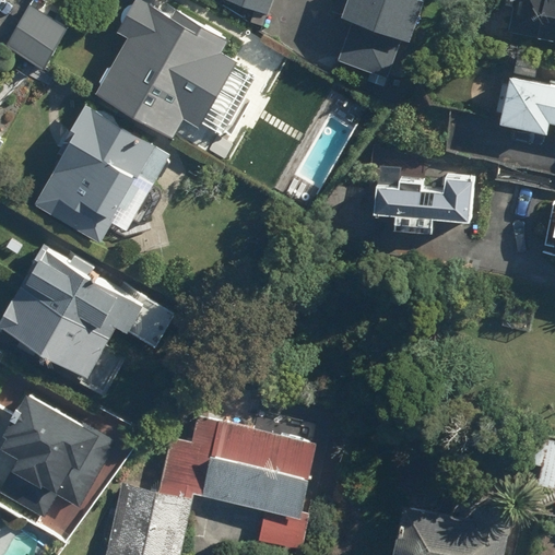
[(126,39),(94,94),(173,139),(184,119),(199,129),(202,122),(227,138),(252,94),(245,91),(254,77),(237,67),(239,62),(221,51),(228,38),(176,9),(169,20),(134,0),(130,0),(113,32),(126,39)]
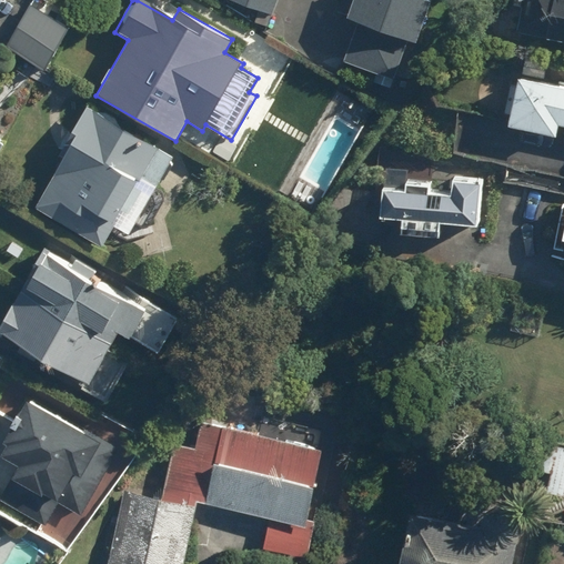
[(220,0),(220,1),(272,19),(279,0),(220,0)]
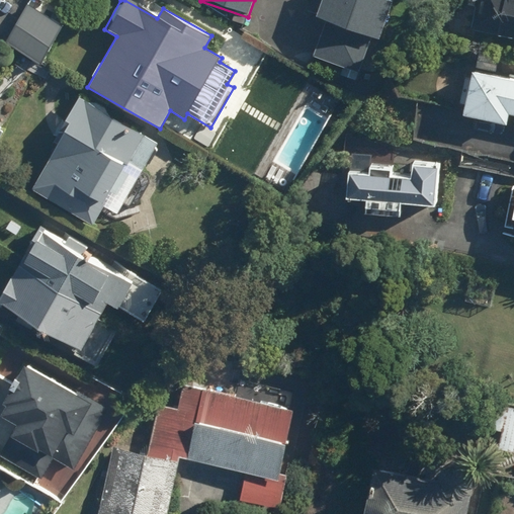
[(309,0),(305,13),(327,20),(315,61),(358,74),(370,35),(380,38),(393,1),(390,0),(309,0)]
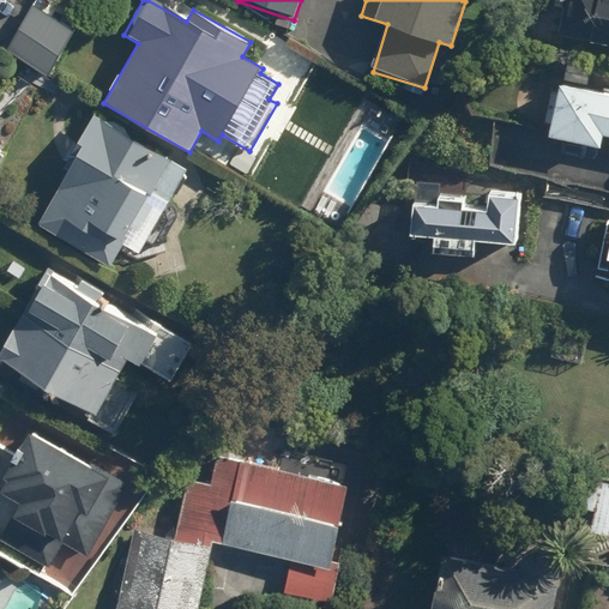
[(608,0),(559,0),(554,34),(608,42),(608,0)]
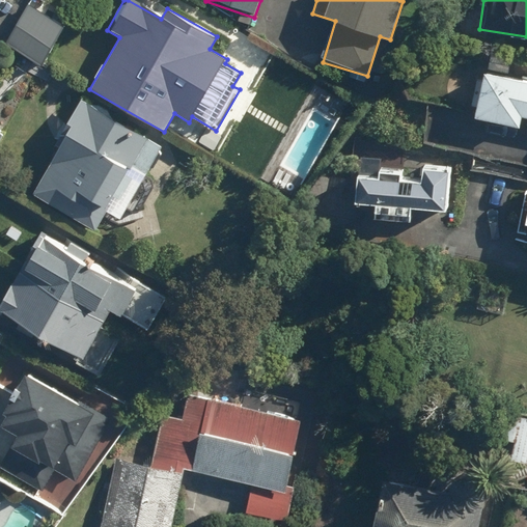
[(6,45),(40,65),(63,26),(29,6),(6,45)]
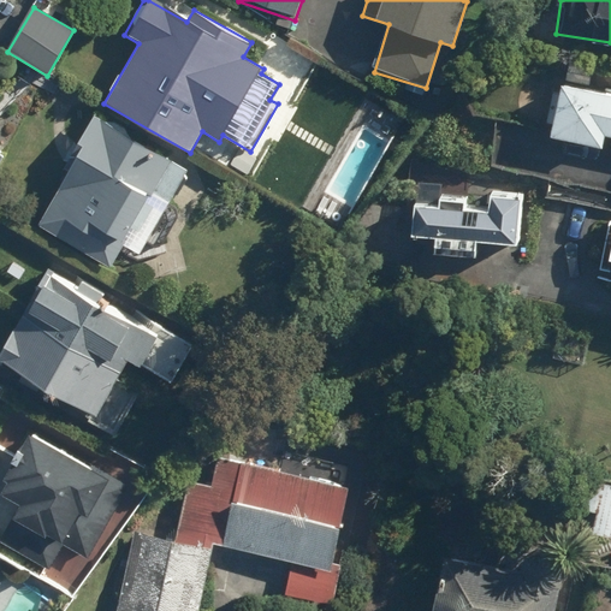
[(610,135),(610,95),(563,84),(551,135),(601,147),(605,134),(610,135)]
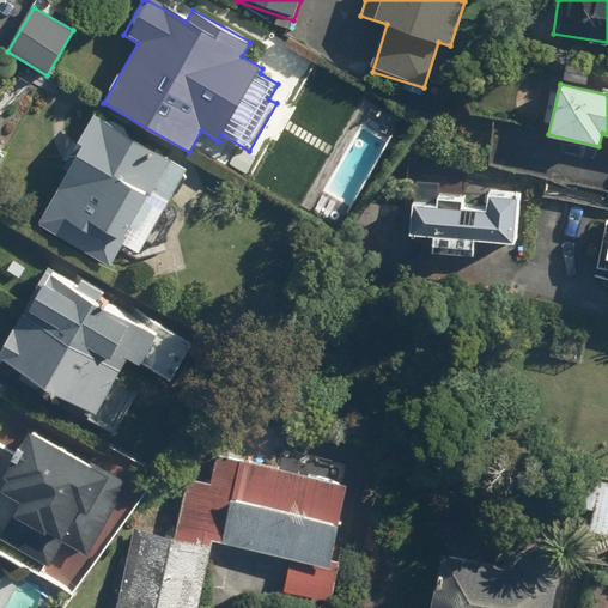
[(97,117),(37,225),(110,267),(122,247),(138,256),(187,169),(97,117)]
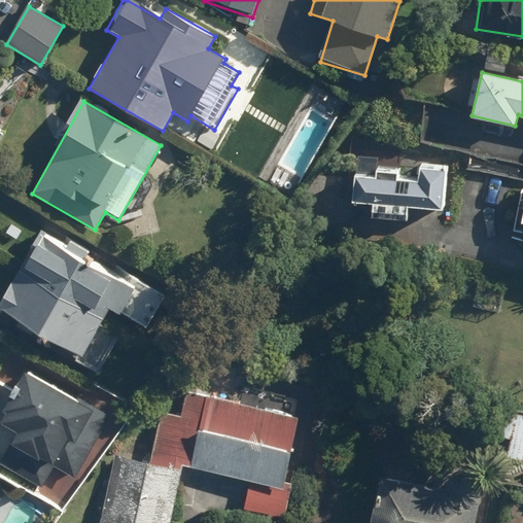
[(353,173),(352,202),(373,203),(372,220),(408,222),(409,210),(444,212),(446,169),(420,168),(419,179),(398,178),(398,172),(376,171),(376,175),(353,173)]
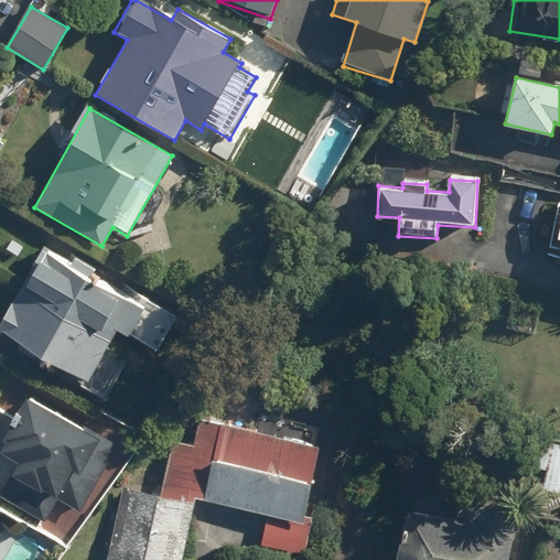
[(545,259),(559,261),(559,198),(557,198),(545,259)]
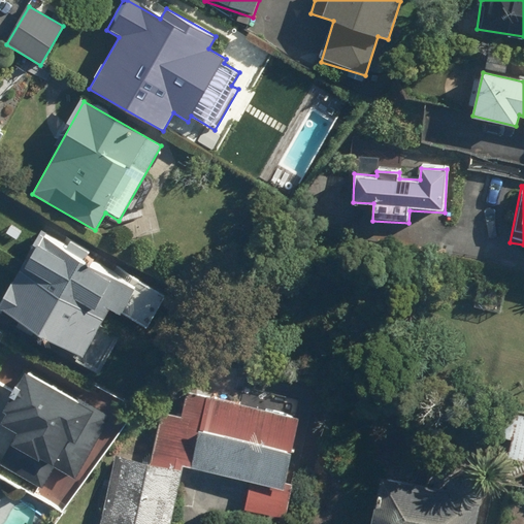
[(0,314),(84,358),(110,307),(122,314),(137,285),(89,259),(92,255),(69,242),(64,252),(35,235),(0,300),(0,314)]
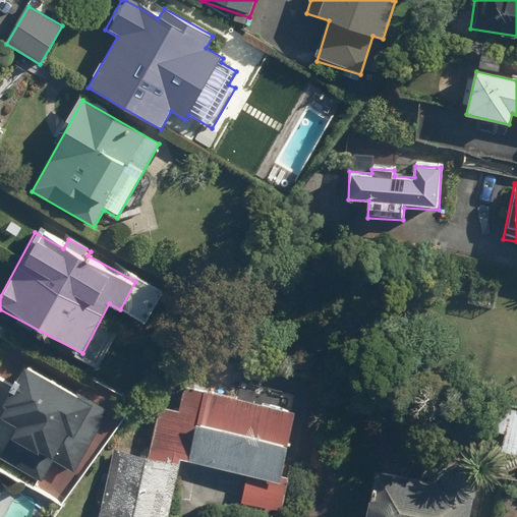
[(96,404),(23,364),(9,389),(14,392),(1,415),(17,424),(11,437),(17,441),(4,464),(39,483),(51,462),(55,464),(55,466),(72,476),(103,421),(90,414),(96,404)]
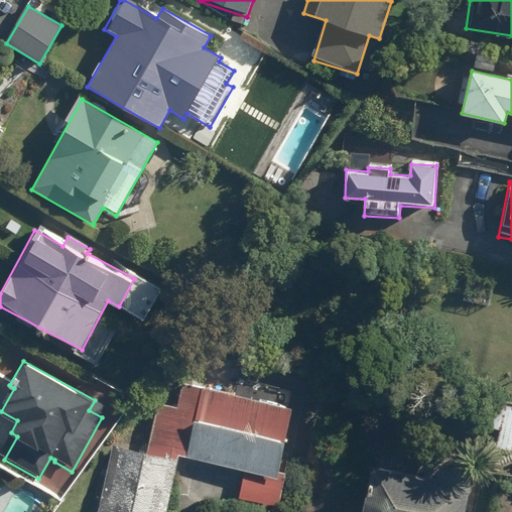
[(286,480),(278,479),(291,409),(155,384),(142,453),(176,460),(242,472),(237,502),(280,510),(286,480)]
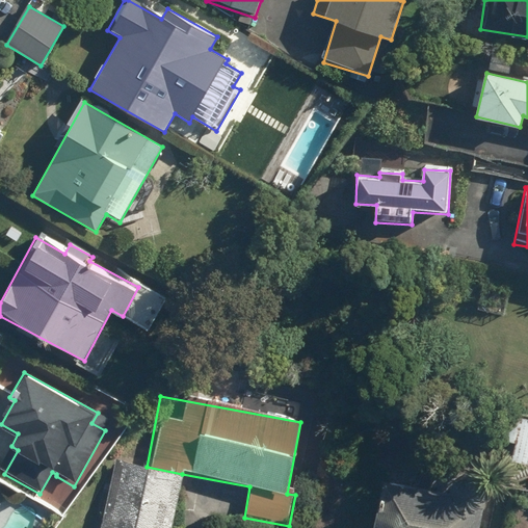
[(527,423),(505,419),(501,443),(517,446),(512,468),(527,470),(527,423)]
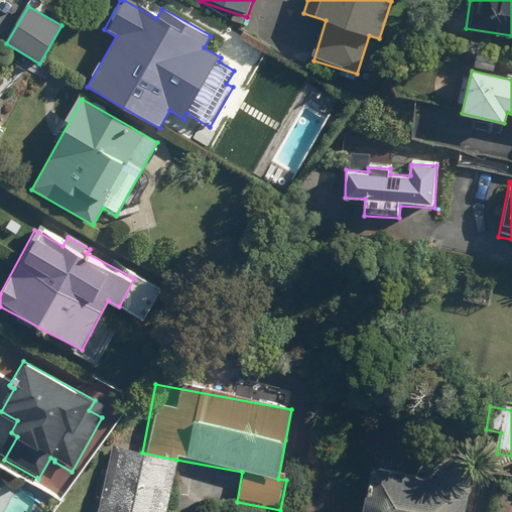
[(108,446),(95,511),(166,511),(176,460),(142,453),(108,446)]
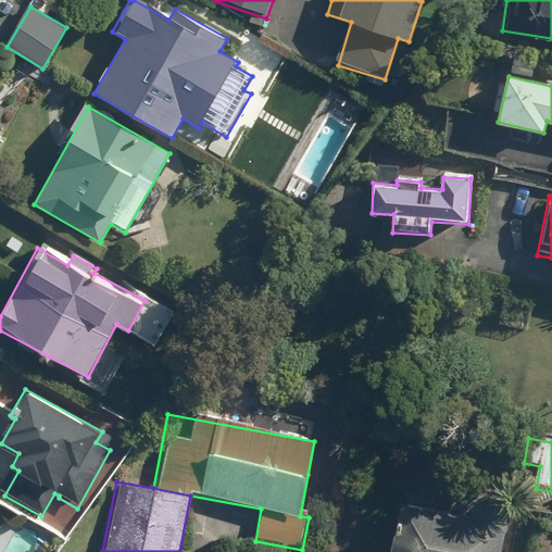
[(500,551),(505,530),(481,526),(486,510),(401,492),(388,551),(500,551)]
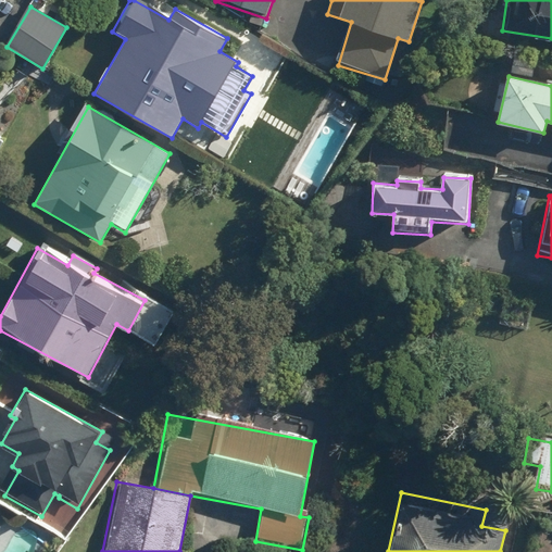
All buildings are outlined.
